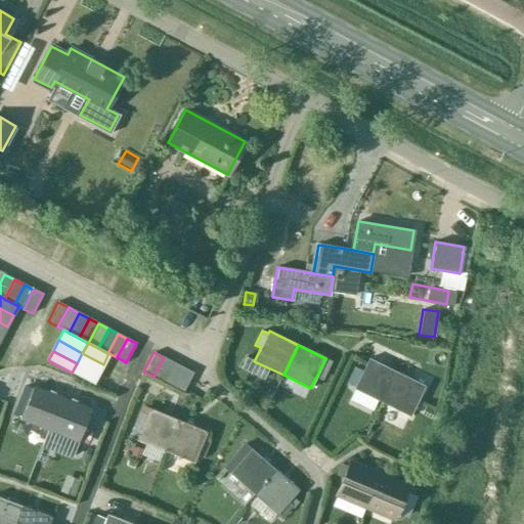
[(98,375),(103,364),(82,353),(77,363),(98,375)]
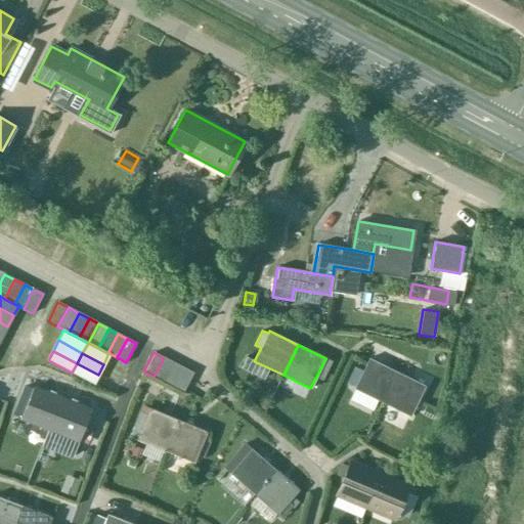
[(325,358),(316,377),(322,380),(332,360),(325,357),(325,358)]
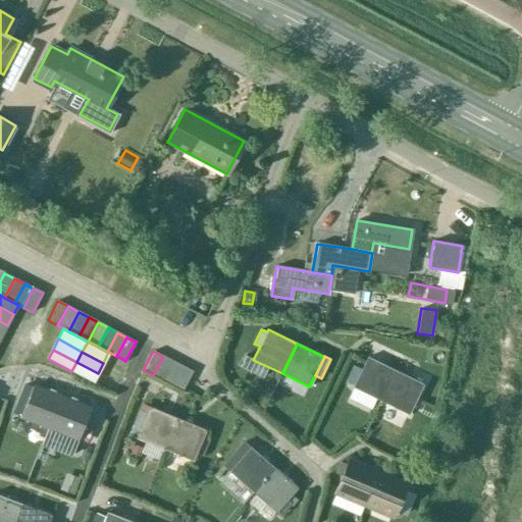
[(172,362),(163,357),(153,375),(163,380),(172,362)]
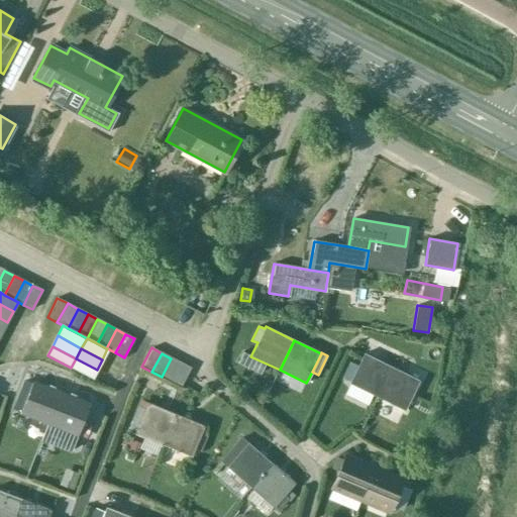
[(349,384),(377,397),(392,367),(364,353),(349,384)]
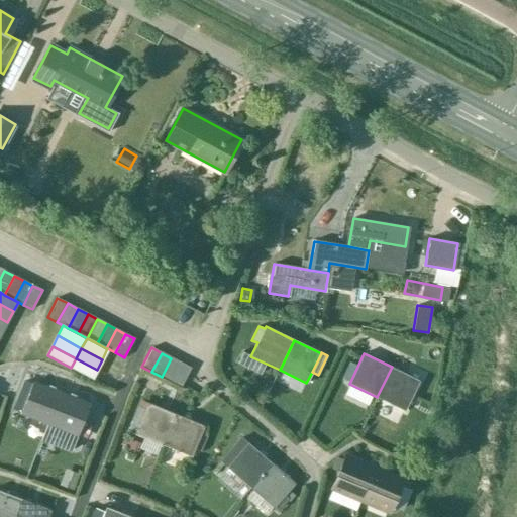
[(92,379),(97,370),(76,358),(71,368),(92,379)]
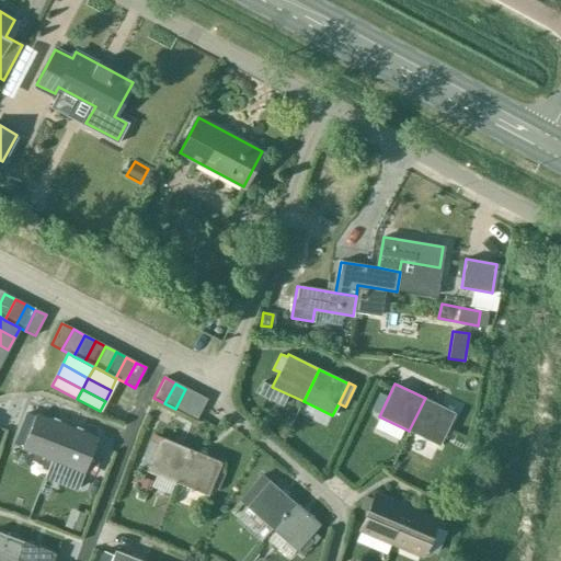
[(186,415),(197,395),(185,389),(175,409),(186,415)]
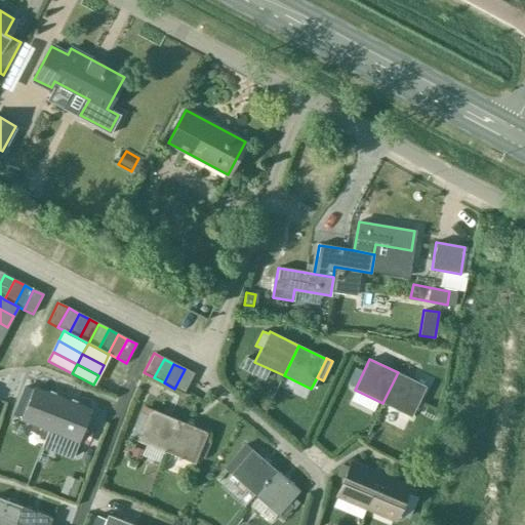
[(193,373),(185,369),(174,389),(183,393),(193,373)]
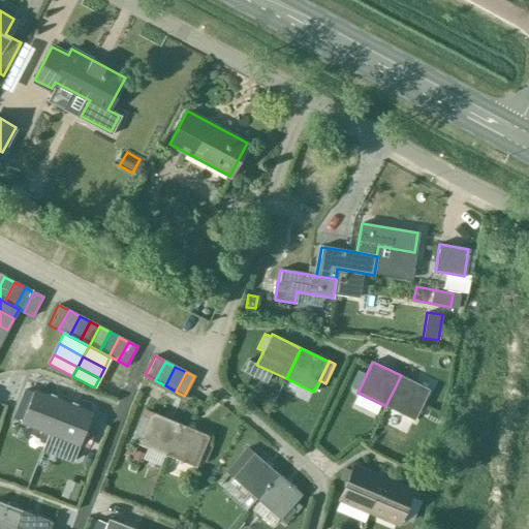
[(401,375),(385,406),(413,419),(429,390),(401,375)]
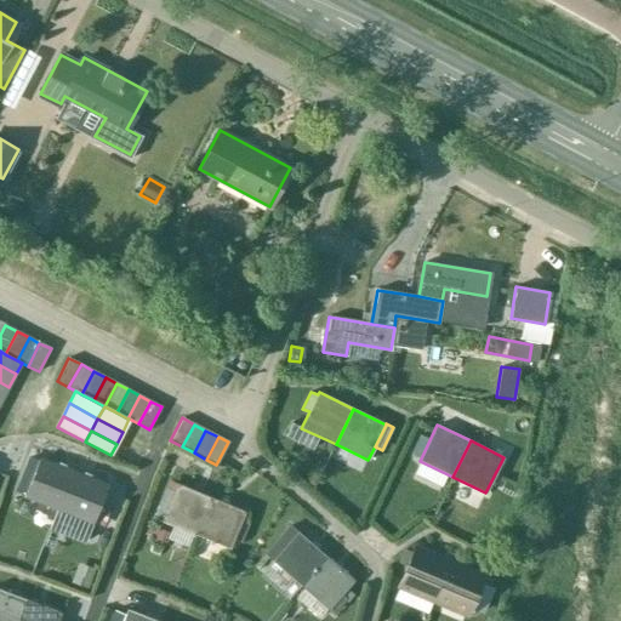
[(24,496),(61,510),(74,472),(39,459),(36,463),(29,461),(22,480),(29,483),(24,496)]
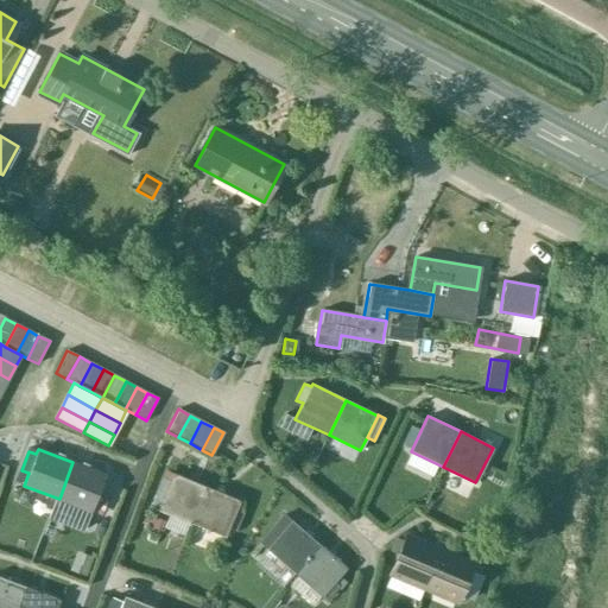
[(73,462),(59,499),(92,512),(106,475),(73,462)]
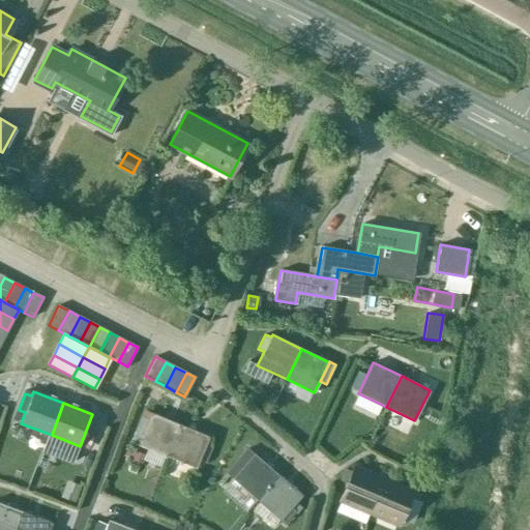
[(138,444),(169,457),(181,425),(150,412),(148,418),(142,416),(136,432),(142,434),(138,444)]
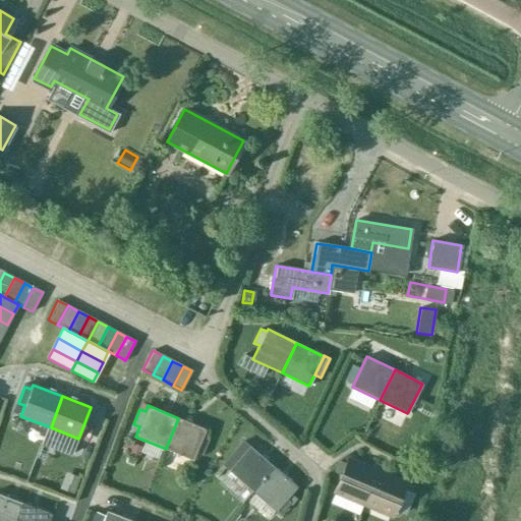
[(178,418),(166,449),(192,460),(195,451),(203,454),(209,438),(203,436),(205,428),(178,418)]
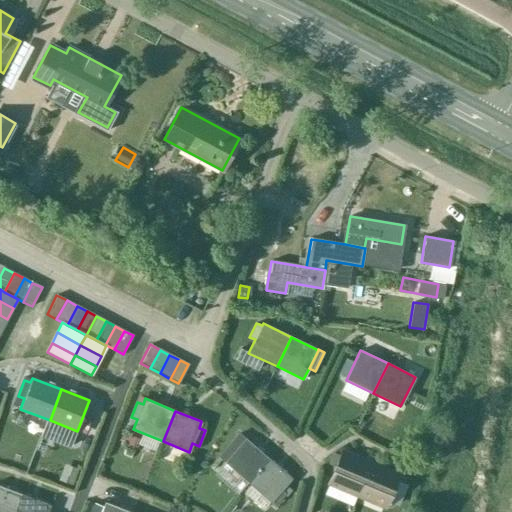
[(224,462),(248,483),(269,459),(246,438),(240,433),(228,446),(234,452),(224,462)]
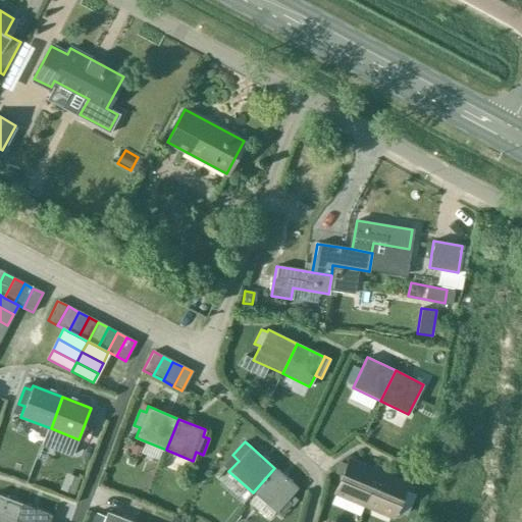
[(131,442),(127,452),(139,457),(143,447),(131,442)]
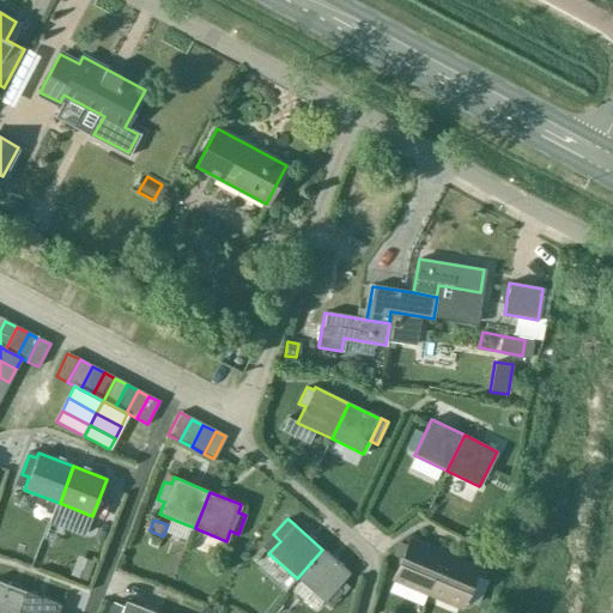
[(394,577),(428,592),(443,556),(410,541),(394,577)]
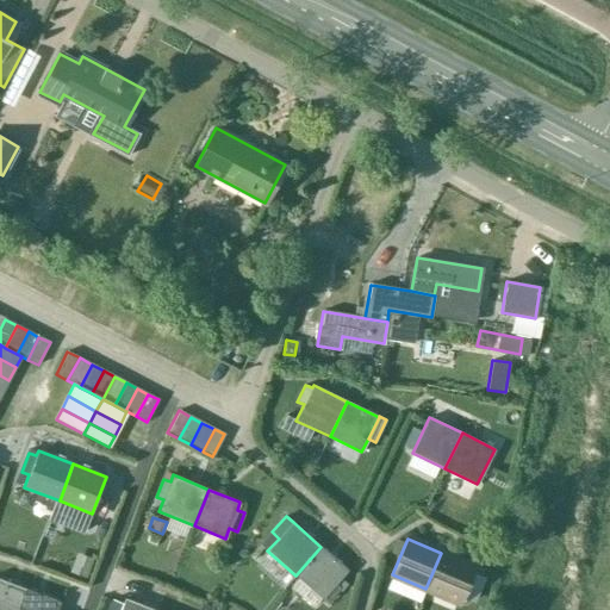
[(321,547),(296,576),(322,598),(323,597),(328,603),(341,589),(335,583),(347,571),(321,547)]
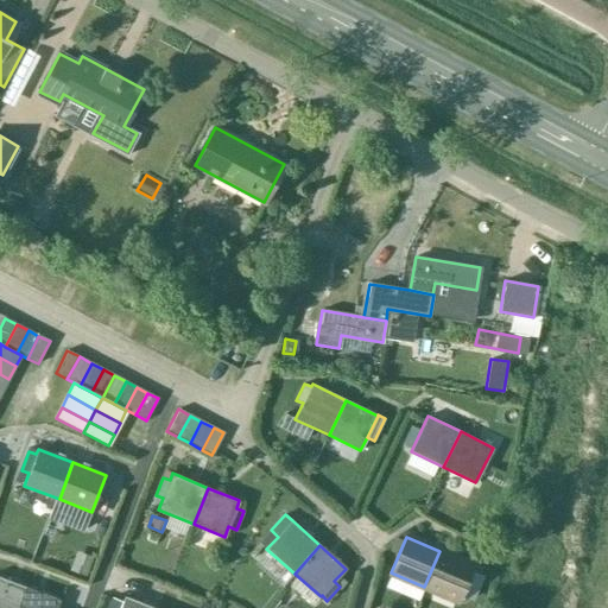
[(439,551),(424,587),(456,601),(460,594),(469,597),(477,577),(468,574),(473,565),(439,551)]
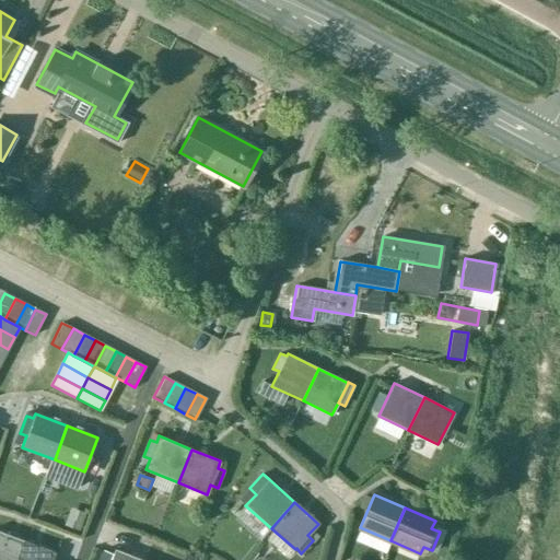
[(84,514),(70,509),(65,525),(79,531),(84,514)]
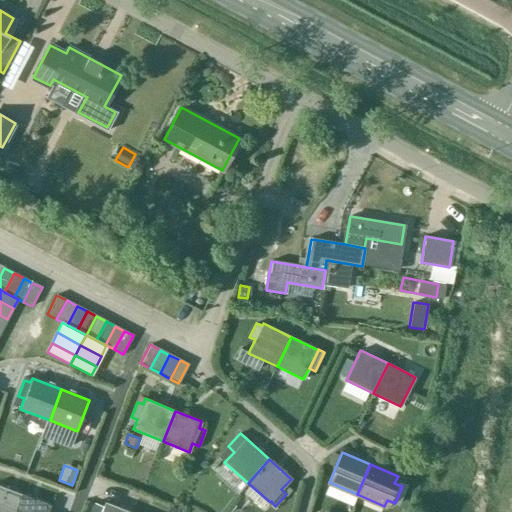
[(0,511),(16,511),(23,495),(0,486),(0,511)]
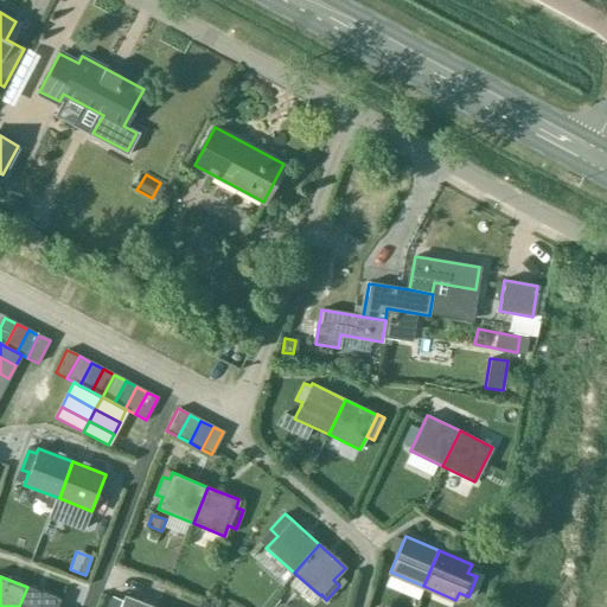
[(27,587),(19,606),(56,606),(59,599),(27,587)]
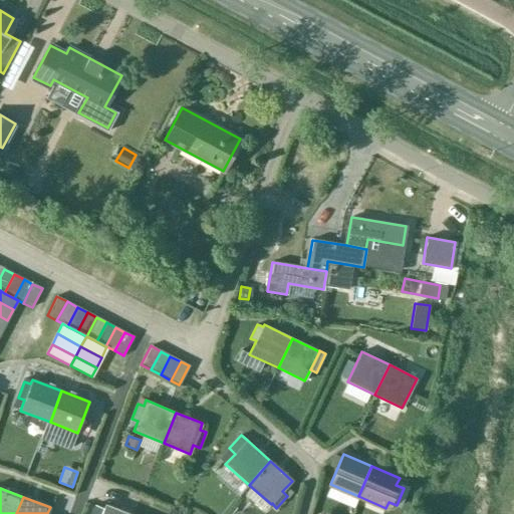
[(130,513),(104,504),(102,510),(96,508),(93,513),(130,513)]
